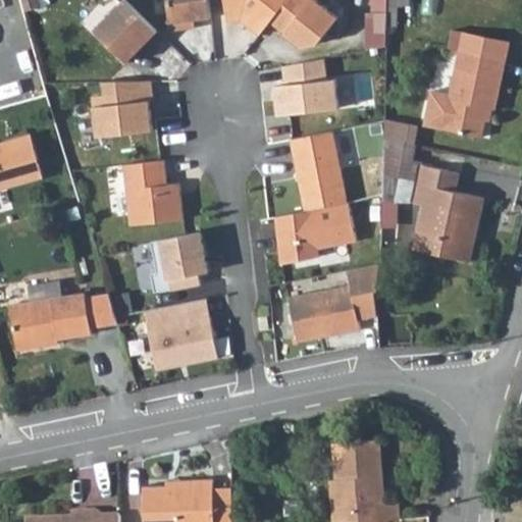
[(157,32),(124,0),(122,0),(94,30),(126,62),(157,32)]
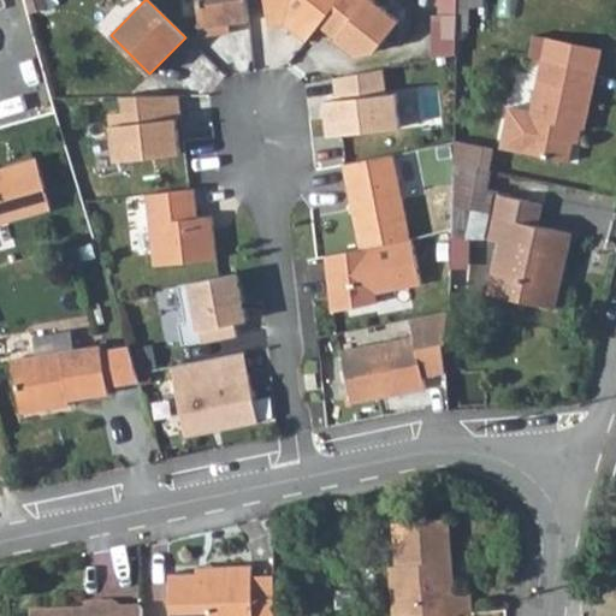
[(197,0),(201,27),(248,21),(246,0),(197,0)]
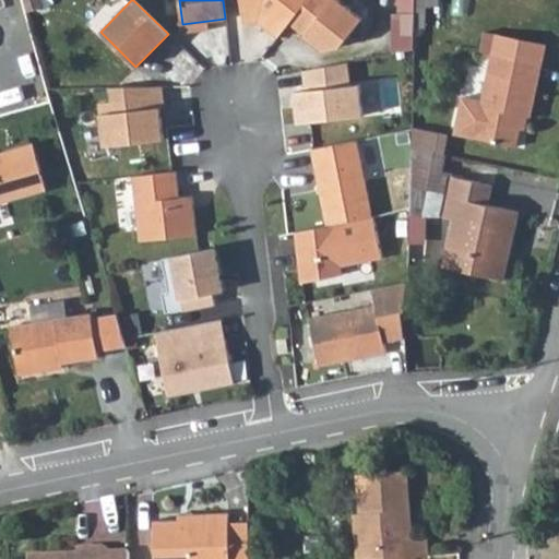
[(288,24),(307,0),(238,0),(241,24),(257,23),(276,38),(288,24)]
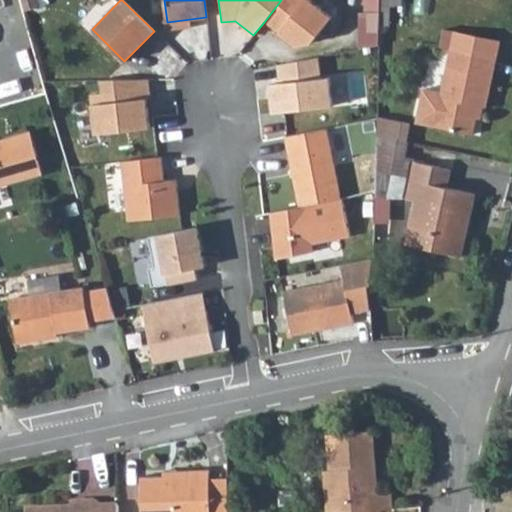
[(281,0),(264,22),(294,47),(310,43),(331,18),(308,0),(281,0)]
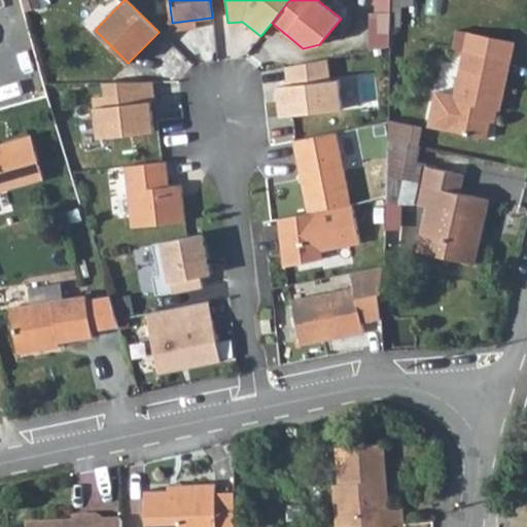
[(437,127),(490,138),(496,111),(504,113),(516,62),(470,50),(459,95),(441,90),(433,118),(437,127)]
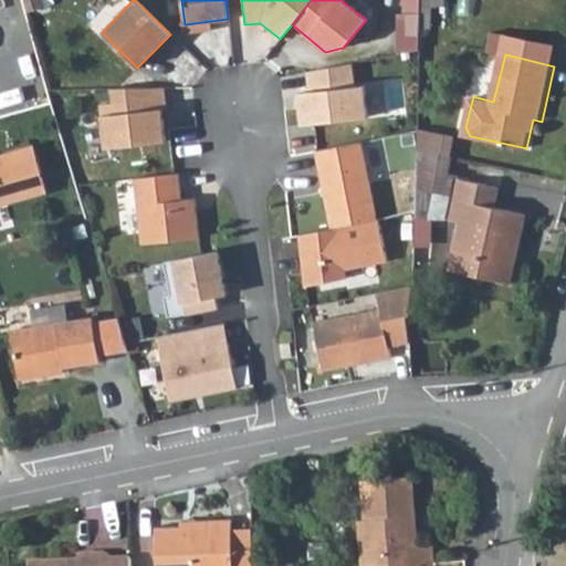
[(350,63),(343,65),(345,88),(354,87),(350,63)]
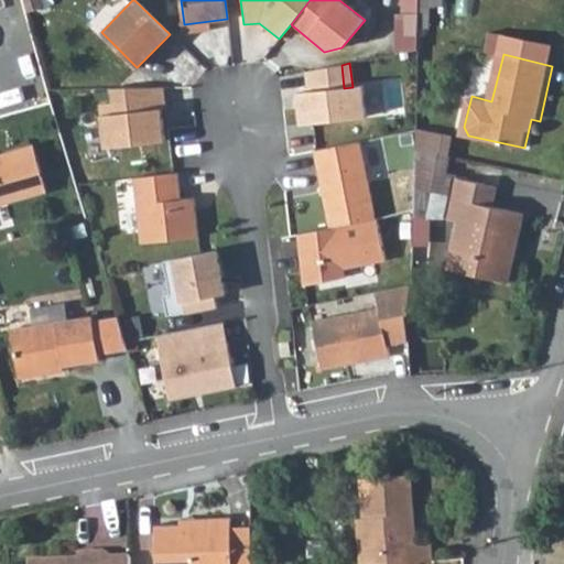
[(344,88),(342,65),(305,72),(307,91),(296,93),(300,125),(365,117),(361,86),(353,87),(344,88)]
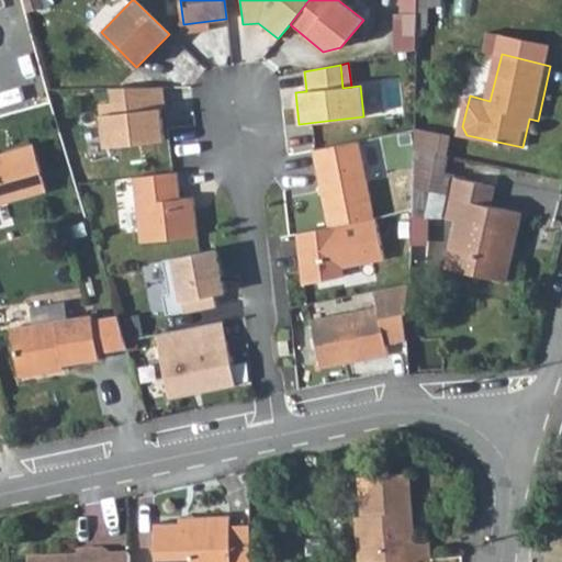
[(163,87),(122,88),(123,101),(111,103),(99,104),(103,147),(164,141),(160,110),(165,109),(163,87)]
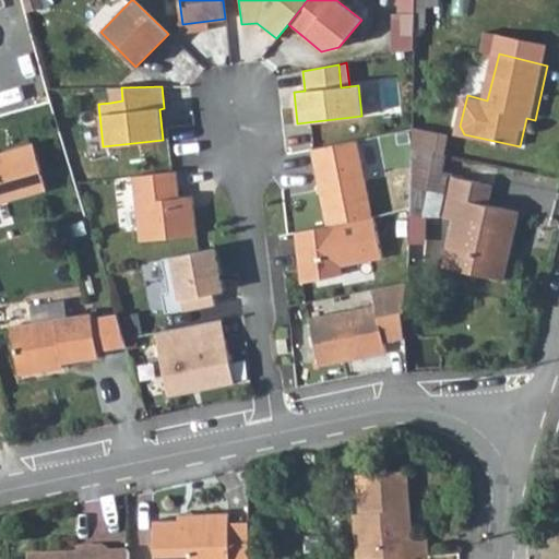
[(121,87),(108,87),(110,103),(122,100),(121,87)]
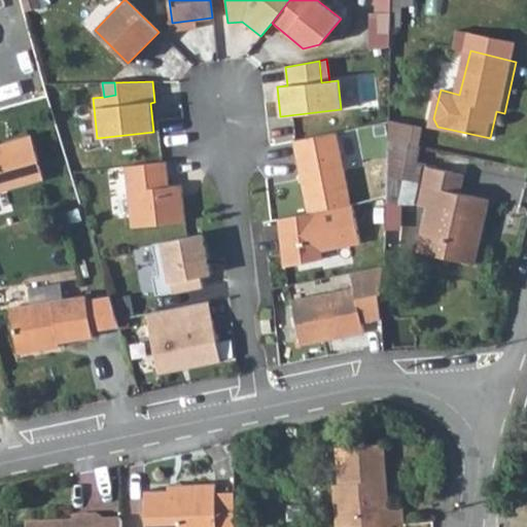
[(411,129),(389,121),(389,137),(412,142),(411,129)]
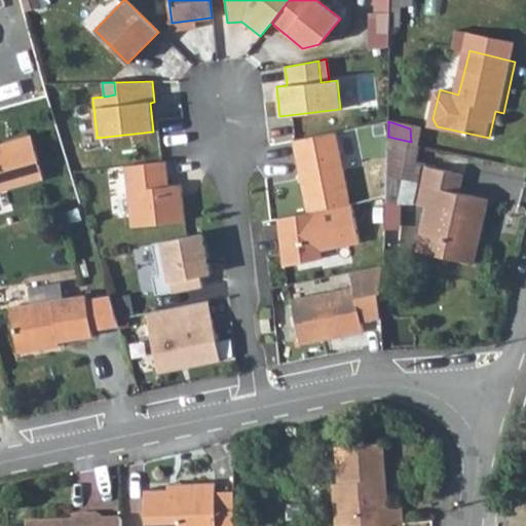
[(334,132),(293,140),(310,212),(352,203),(334,132)]
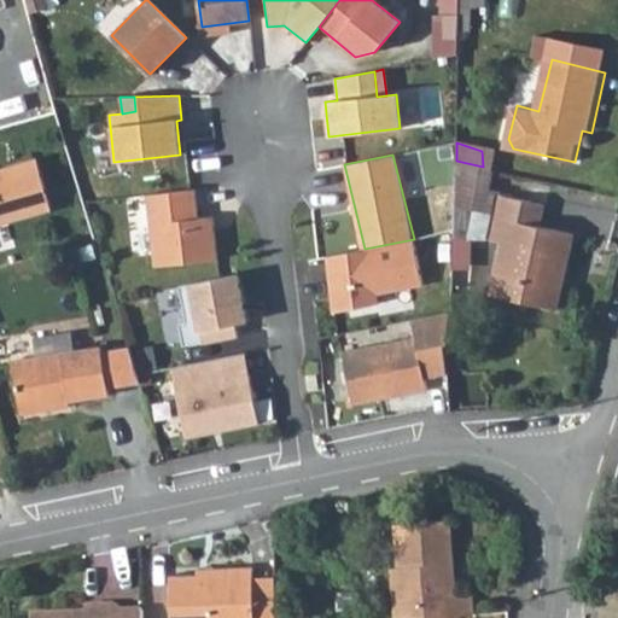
[(36,161),(0,170),(0,223),(50,210),(36,161)]
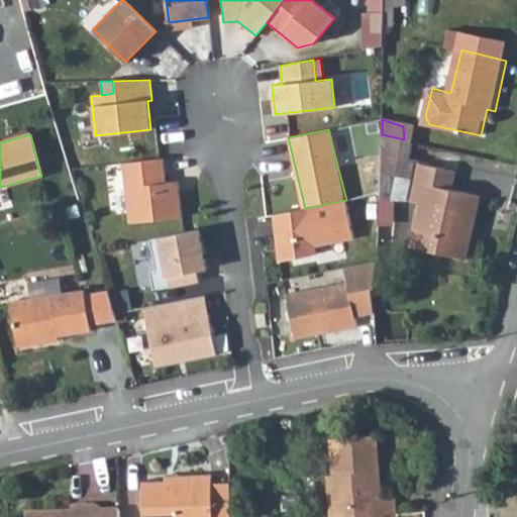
[(396,178),(406,179),(404,139),(382,134),(382,207),(394,208),(396,178)]
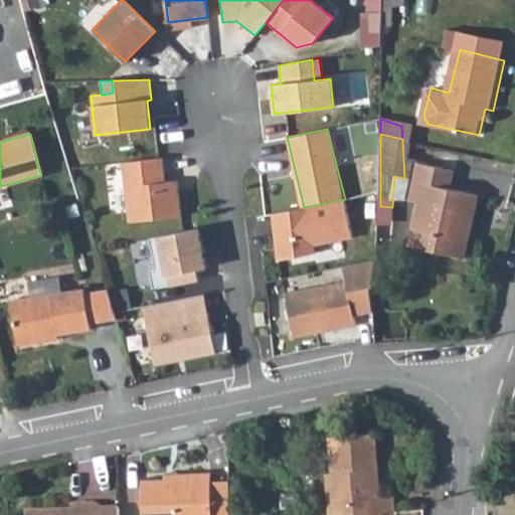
[(406,179),(413,142),(402,139),(404,178),(406,179)]
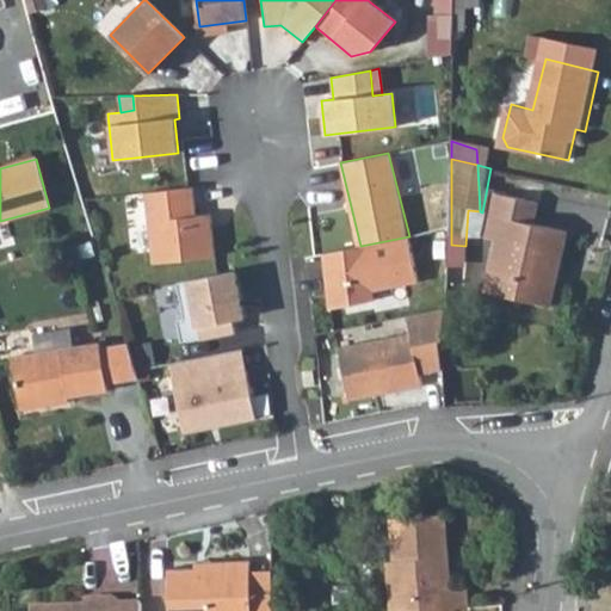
[(187,187),(144,192),(152,264),(214,257),(209,214),(195,216),(192,187),(187,187)]
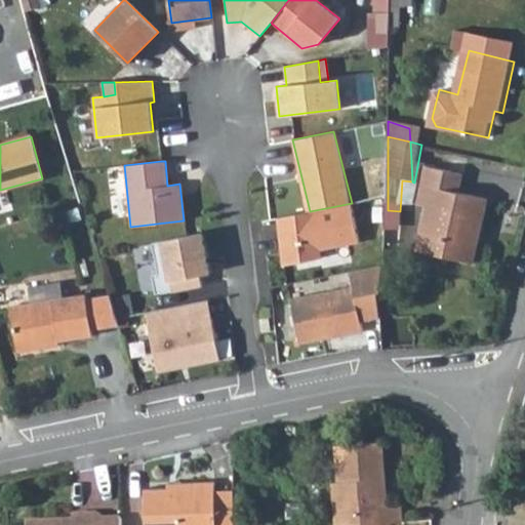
[(467,175),(428,165),(417,202),(429,205),(418,248),(472,263),(489,200),(461,193),(467,175)]
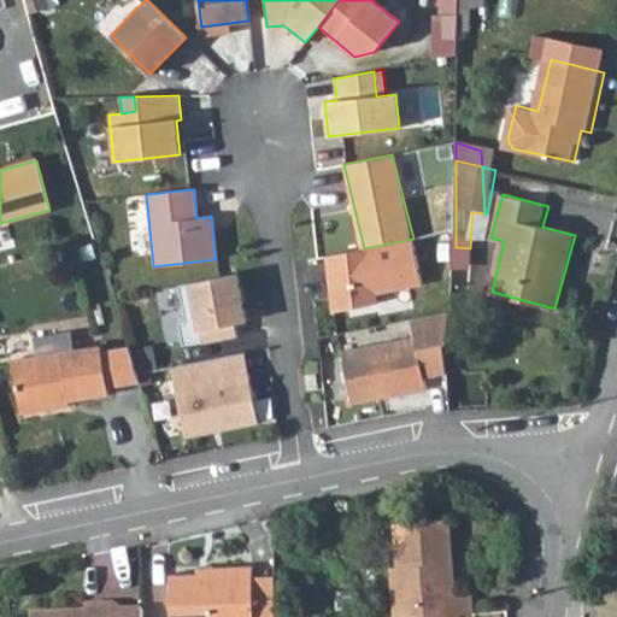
[(364,248),(328,256),(335,311),(381,303),(380,293),(424,285),(416,239),(413,239),(364,248)]
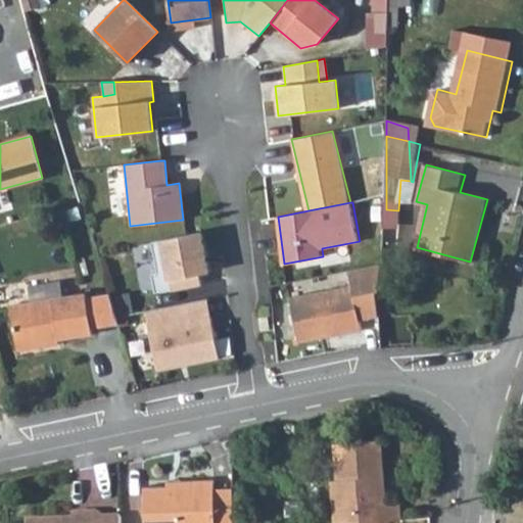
[(207,272),(199,232),(150,242),(156,272),(150,273),(154,292),(200,284),(198,274),(207,272)]
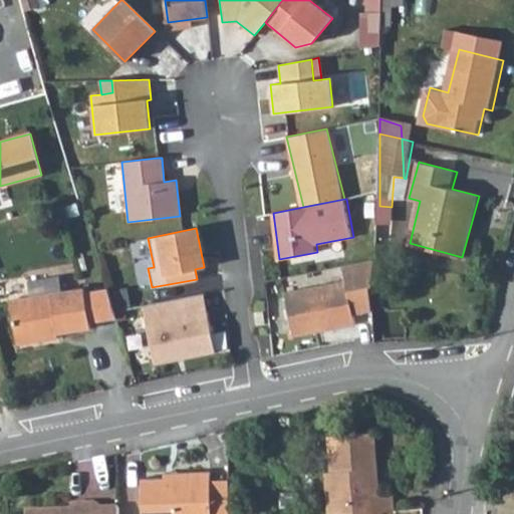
[(371,311),(375,260),(341,266),(343,281),(283,292),(291,337),(353,325),(351,315),(371,311)]
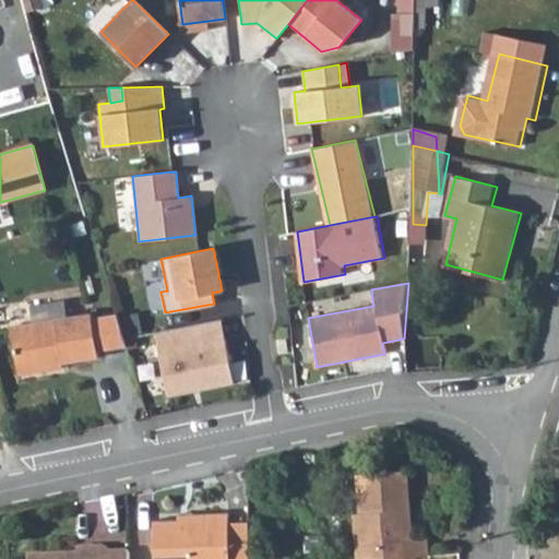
[(69,299),(35,307),(37,324),(12,330),(20,380),(44,377),(43,369),(97,358),(88,316),(71,318),(69,299)]
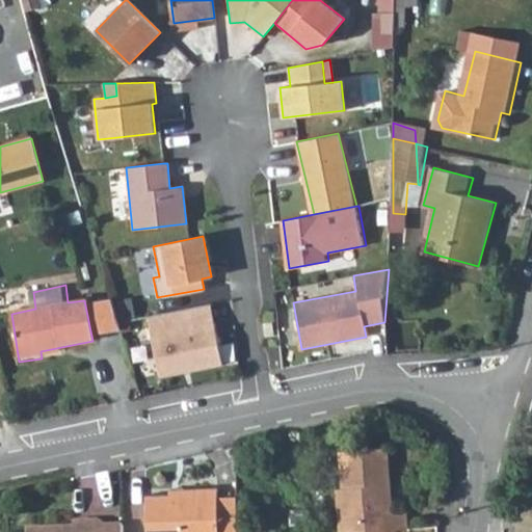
[(210,302),(200,306),(203,323),(213,321),(210,302)]
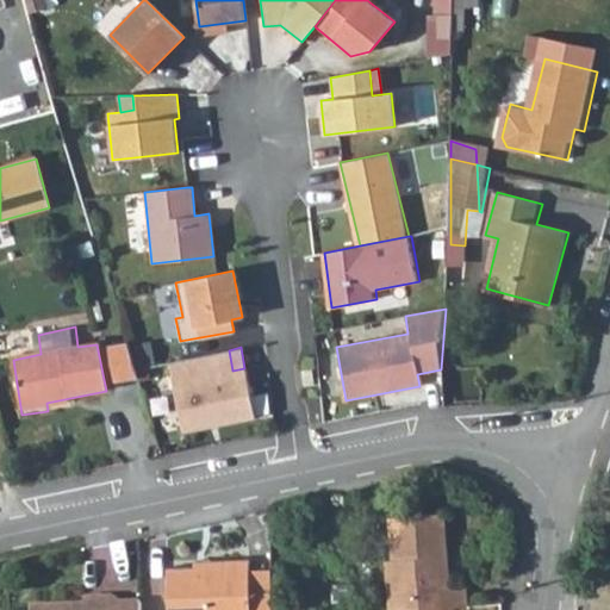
[(229,350),(168,362),(182,431),(254,418),(244,368),(232,371),(229,350)]
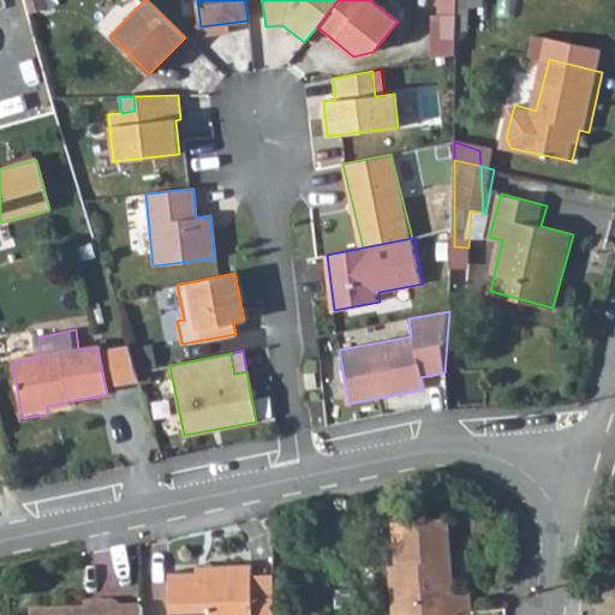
[(312,372),(302,374),(303,388),(314,387),(312,372)]
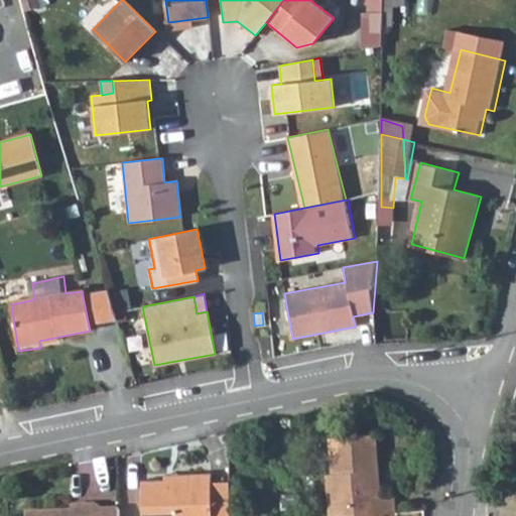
[(329,477),(332,515),(349,515),(398,510),(395,496),(385,497),(378,436),(332,441),(335,476),(329,477)]
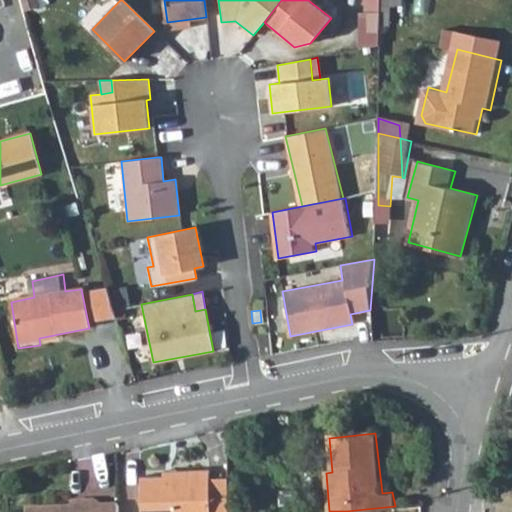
[(149,511),(236,511),(235,475),(216,476),(216,469),(174,469),(174,475),(148,476),(149,511)]
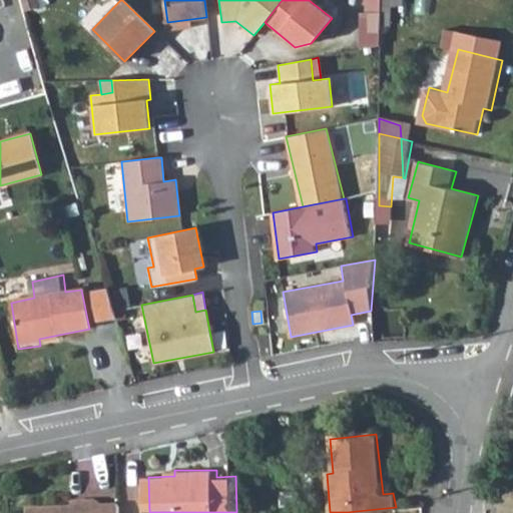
[(88,504),(34,506),(33,512),(124,512),(124,504),(110,504),(104,499),(96,498),(88,504)]
